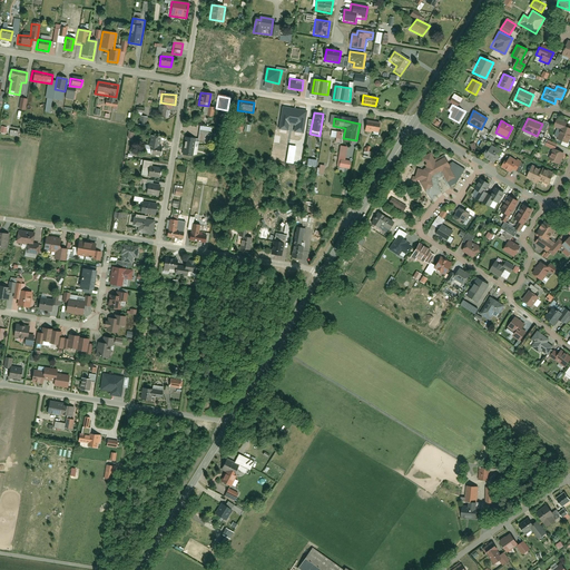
[(364,130),(377,134),(380,125),(366,123),(364,130)]
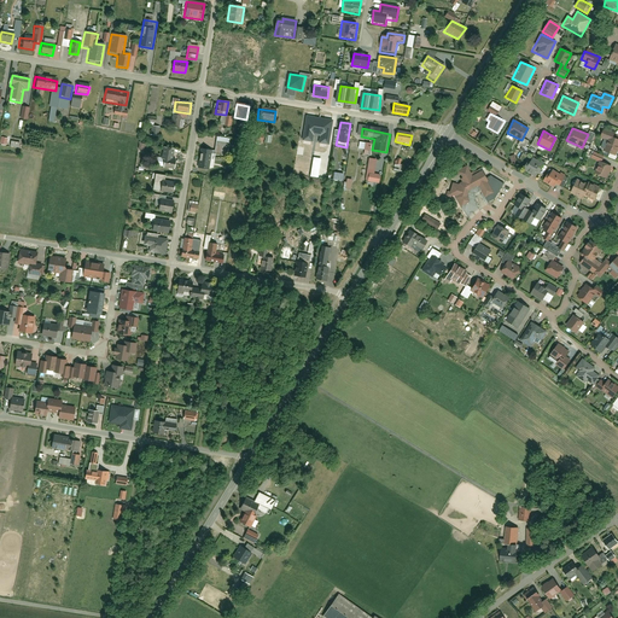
[(616,155),(617,147),(617,139),(606,135),(601,149),(616,155)]
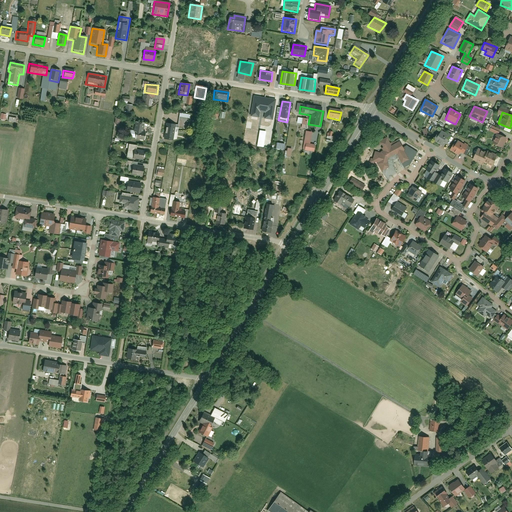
[(178,114),(177,126),(187,128),(188,122),(186,121),(186,119),(188,119),(189,115),(178,114)]
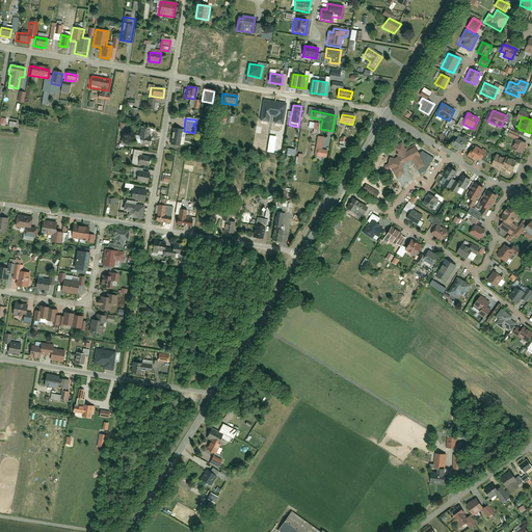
[(139,129),(136,145),(148,147),(150,130),(139,129)]
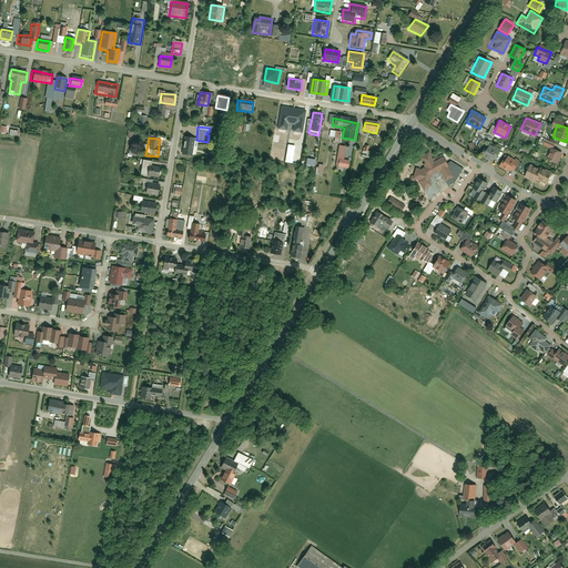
[(182,139),(181,146),(193,149),(194,141),(182,139)]
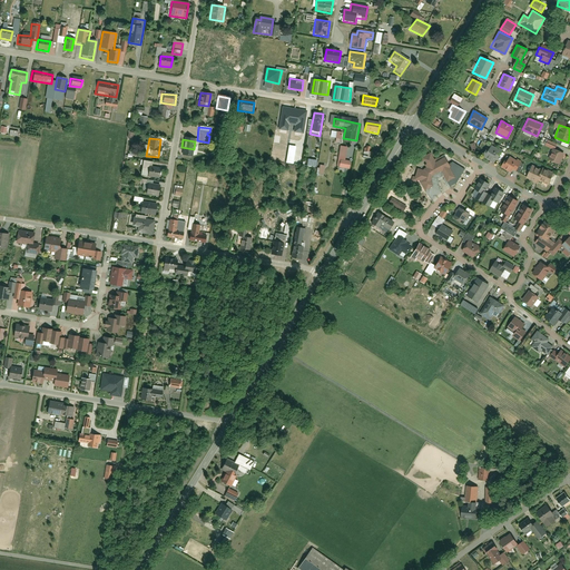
[(494,160),(501,149),(491,144),(483,157),(490,160),(492,158),(494,160)]
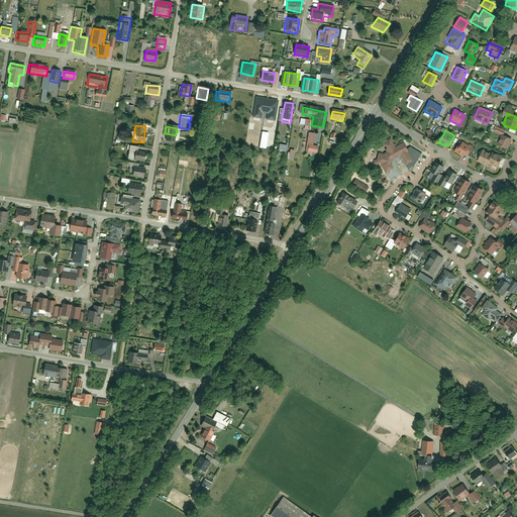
[(165,133),(163,139),(175,141),(176,135),(165,133)]
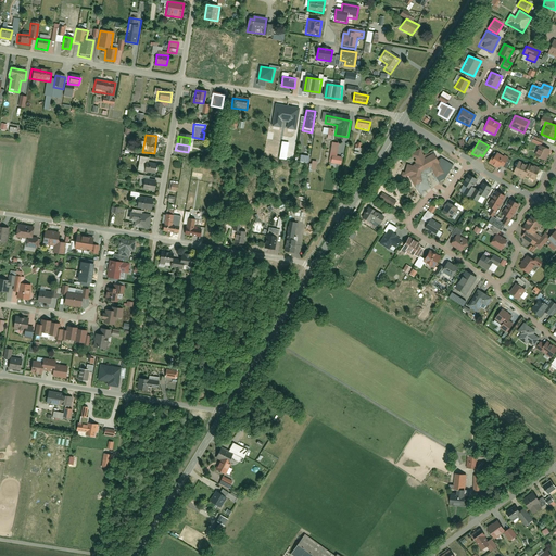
[(338,144),(331,143),(328,164),(340,166),(341,160),(336,159),(338,144)]
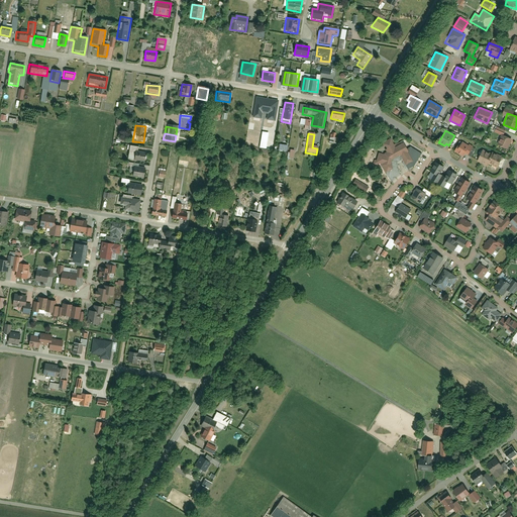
[(497,145),(507,149),(512,138),(501,134),(497,145)]
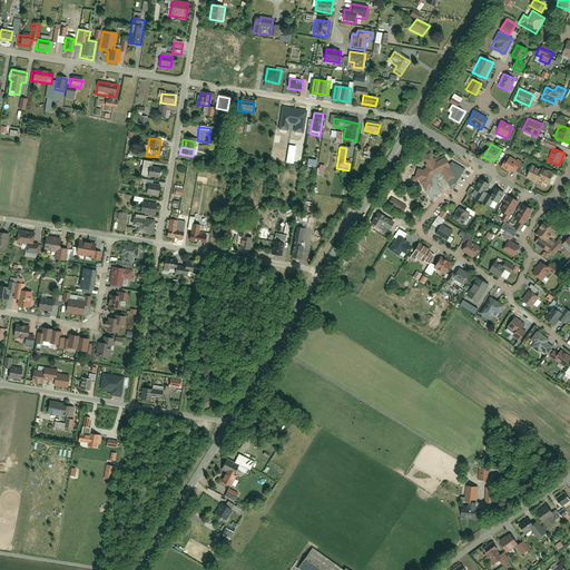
[(412,178),(411,182),(415,184),(420,182),(424,192),(430,190),(431,193),(438,188),(434,182),(442,178),(445,184),(457,179),(444,158),(441,159),(440,157),(433,160),(430,155),(420,160),(425,169),(421,172),(419,170),(416,170),(414,178),(412,178)]
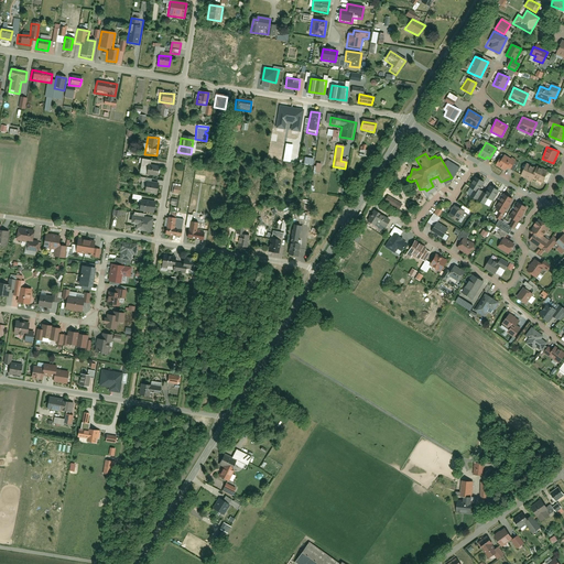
[(509,174),(516,161),(502,154),(496,166),(509,174)]
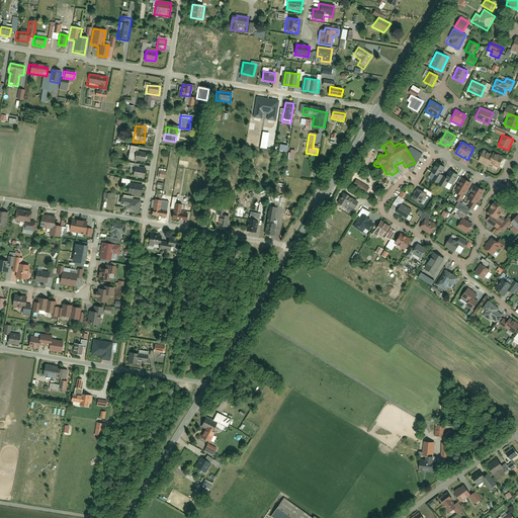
[(498,169),(502,158),(483,150),(478,162),(490,167),(491,166),(498,169)]
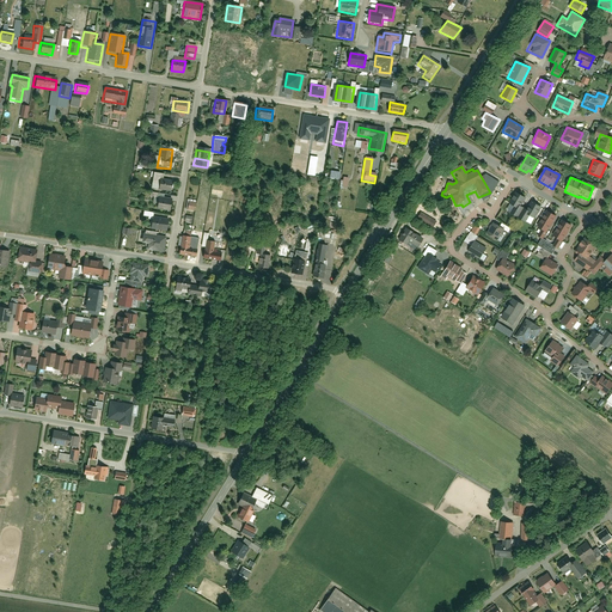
[(172,193),(173,182),(159,179),(158,190),(172,193)]
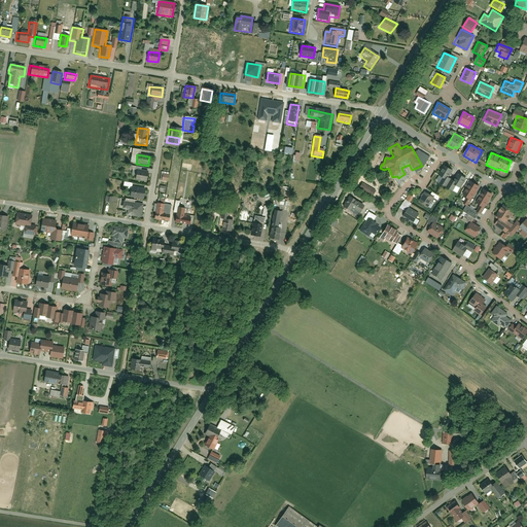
[(438,184),(445,187),(454,171),(443,166),(437,175),(442,177),(438,184)]
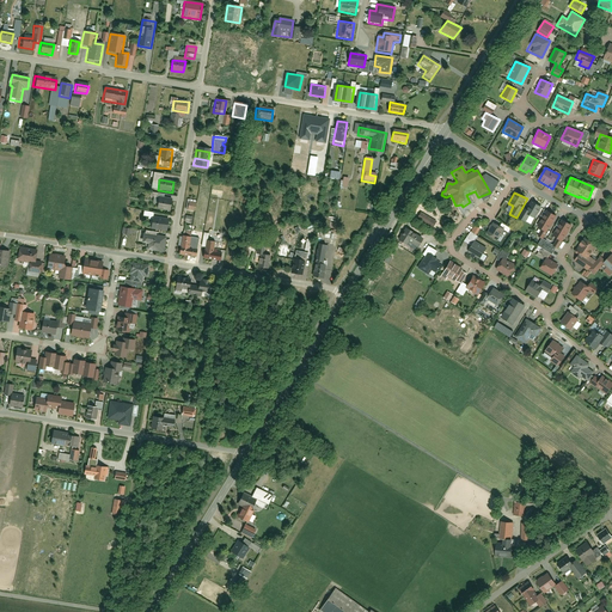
[(188,199),(185,209),(195,212),(197,201),(188,199)]
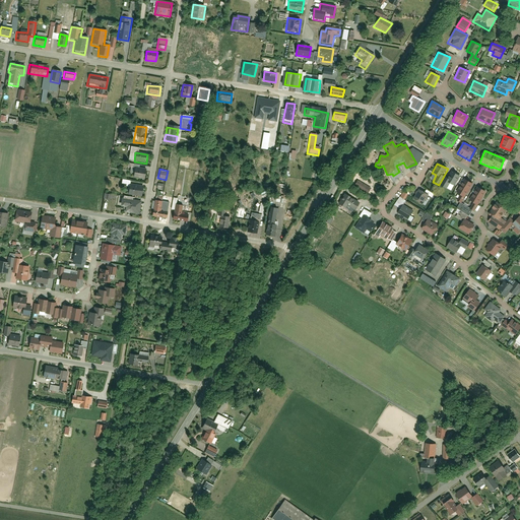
[(132,170),(131,178),(144,180),(145,171),(132,170)]
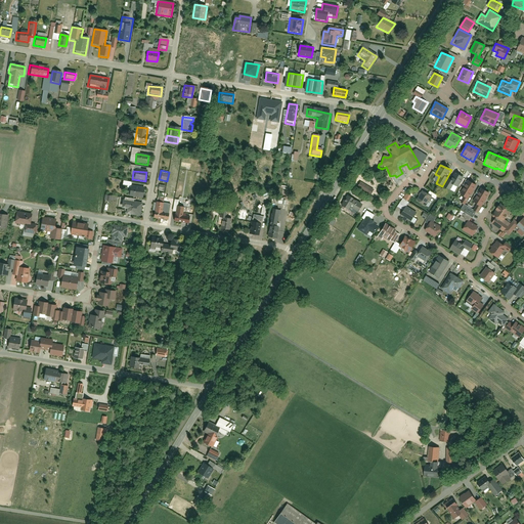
[(457,187),(464,177),(453,172),(444,187),(451,190),(454,186),(457,187)]
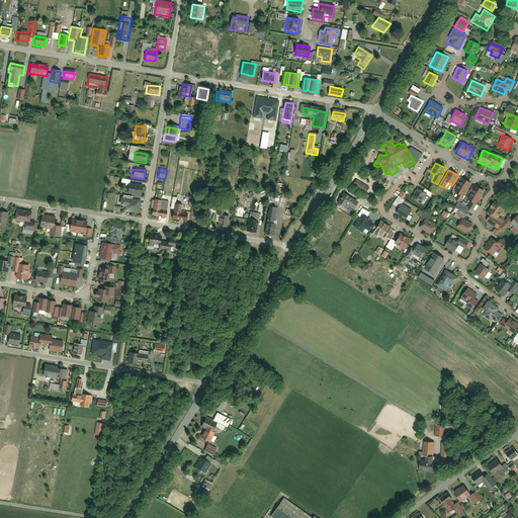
[(462,197),(470,183),(462,178),(454,192),(462,197)]
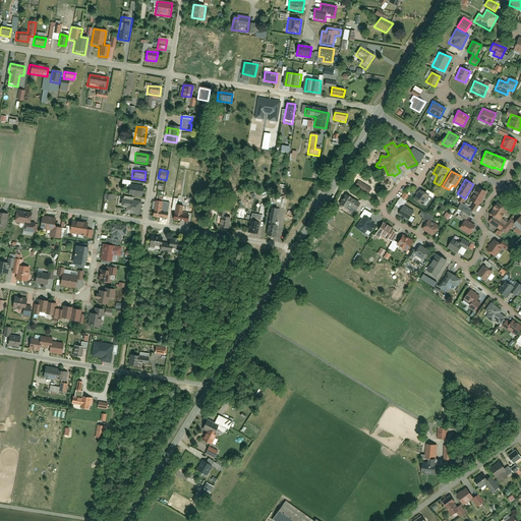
[(367,185),(357,181),(354,186),(364,191),(367,185)]
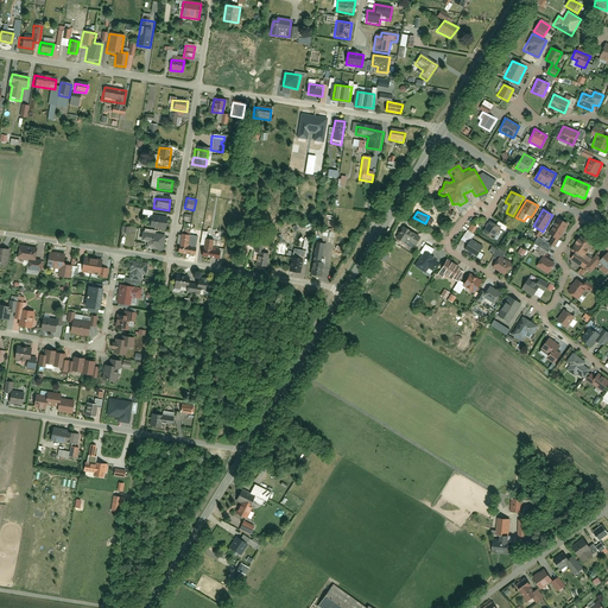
[(150,216),(147,228),(166,230),(168,219),(150,216)]
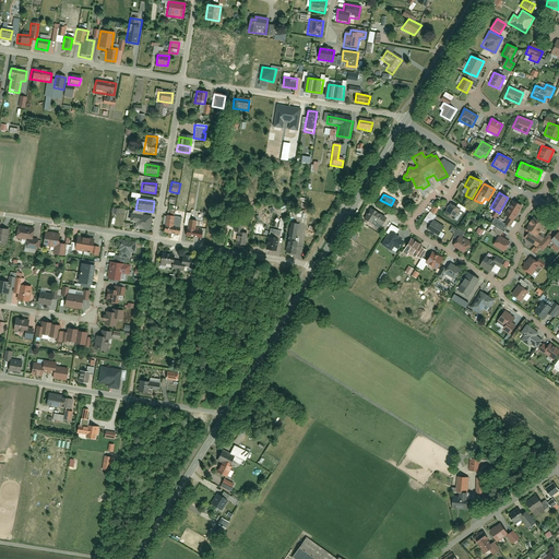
[(512,222),(522,206),(512,200),(502,215),(512,222)]
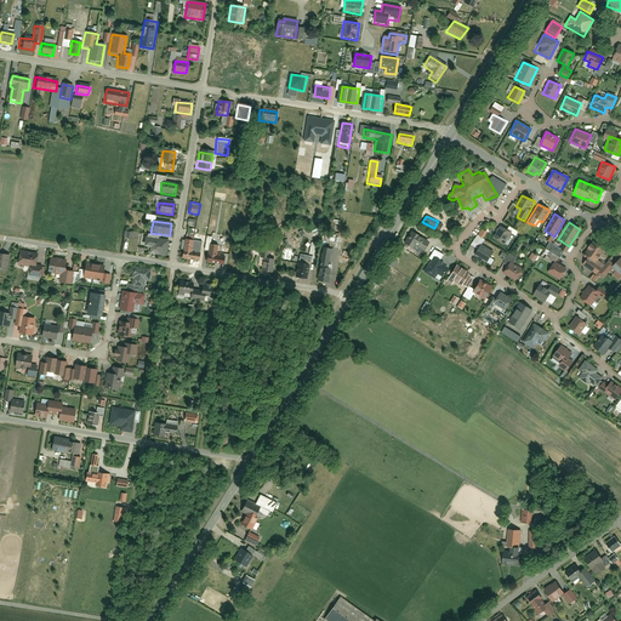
[(493,238),(506,244),(512,233),(500,226),(493,238)]
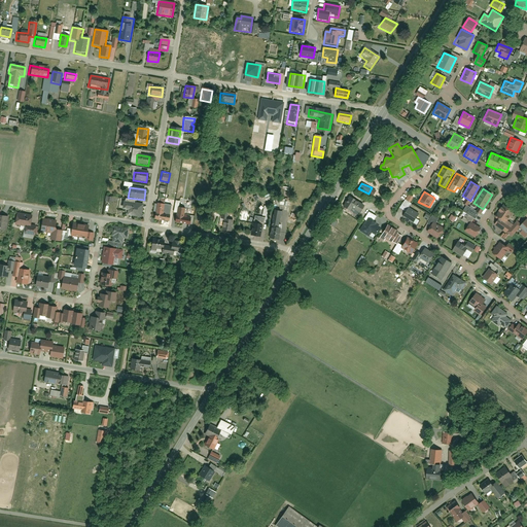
[(359,211),(363,204),(350,196),(343,207),(350,211),(352,207),(359,211)]
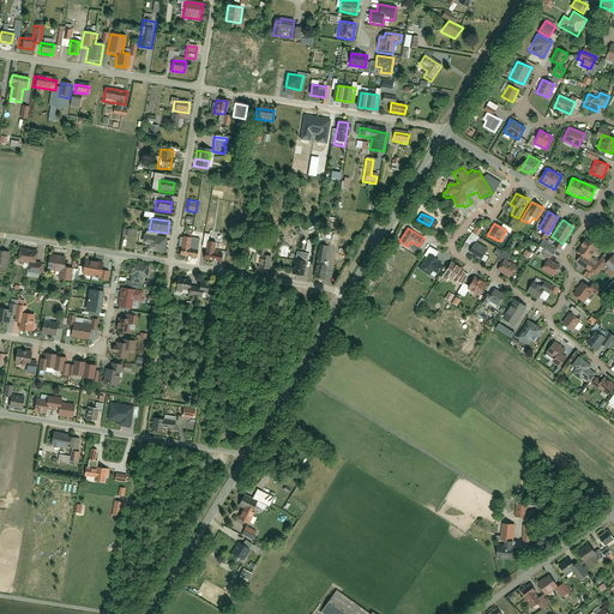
[(146,251),(163,253),(166,238),(142,234),(139,244),(148,245),(146,251)]
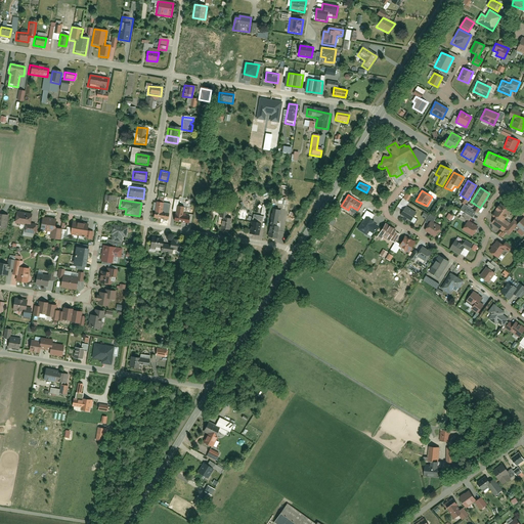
[(153,218),(167,220),(168,213),(161,212),(163,204),(156,202),(153,218)]
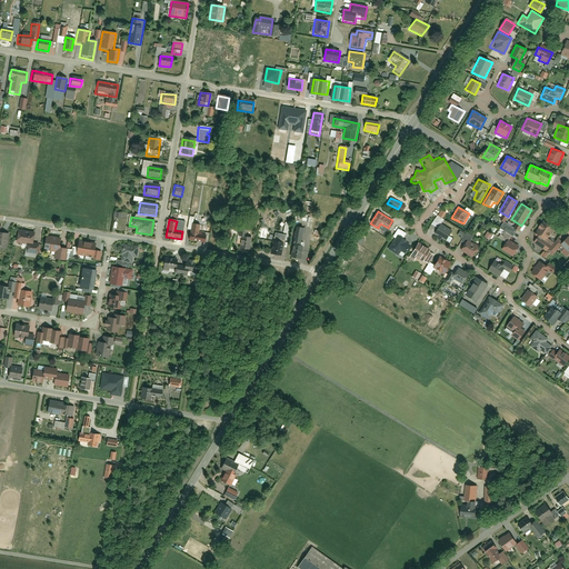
[(545,240),(555,227),(545,219),(533,233),(537,236),(545,240)]
